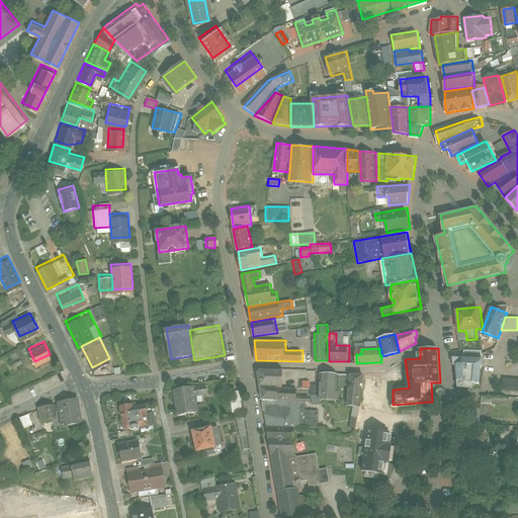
[(484,358),(455,357),(458,382),(481,382),(484,358)]
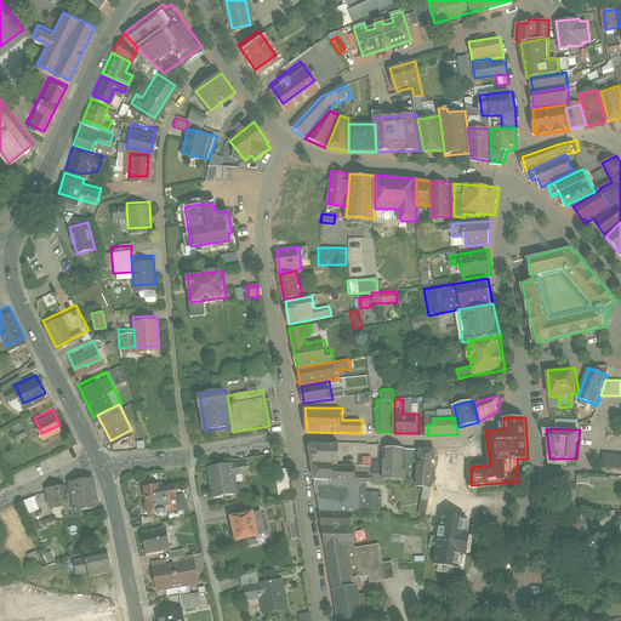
[(313,463),(340,465),(340,443),(313,443),(309,446),(313,463)]
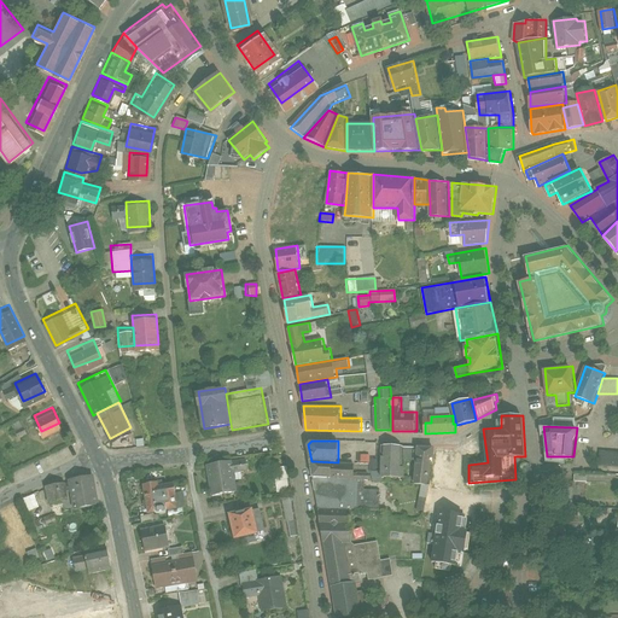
[(418,447),(383,445),(382,477),(406,478),(406,467),(404,467),(404,460),(417,460),(418,447)]
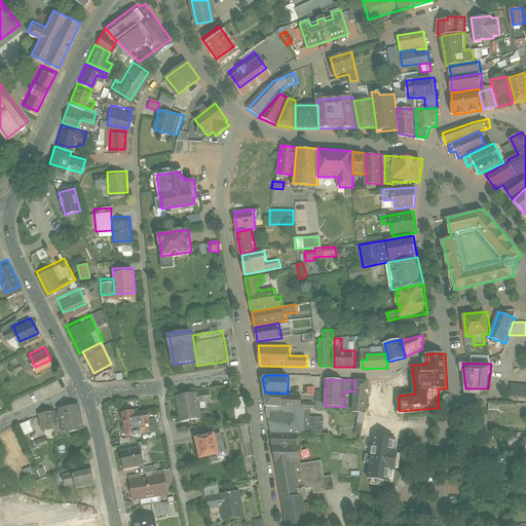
[(370,392),(371,380),(355,380),(354,391),(353,411),(360,412),(367,413),(369,392),(370,392)]
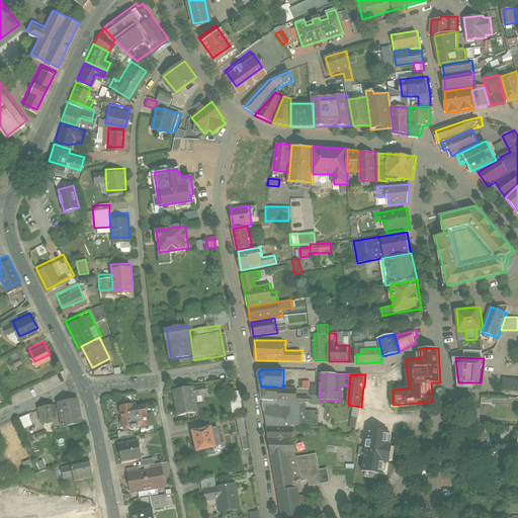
[(517,391),(517,378),(504,377),(503,390),(517,391)]
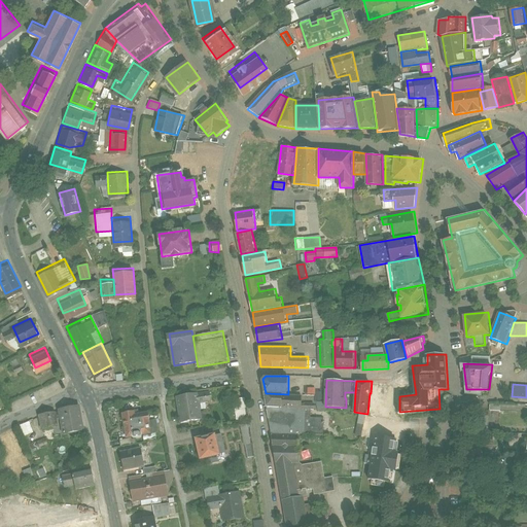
[(202,391),(176,395),(181,423),(207,419),(202,391)]
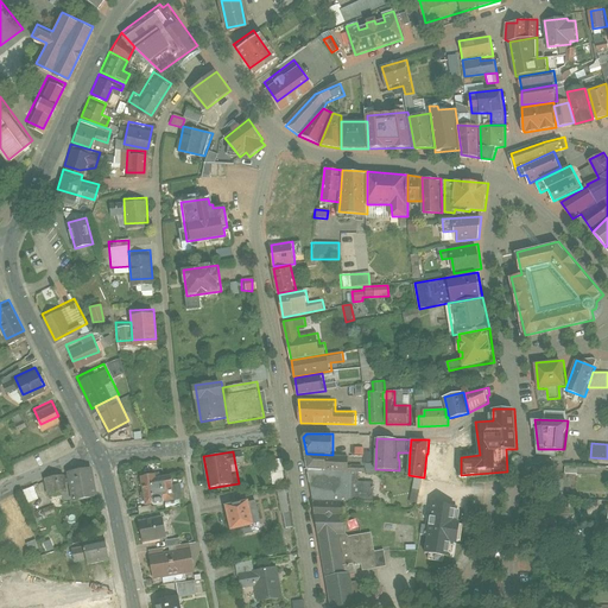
[(306,454),(309,470),(360,472),(363,472),(363,466),(349,464),(350,456),(333,455),(306,454)]
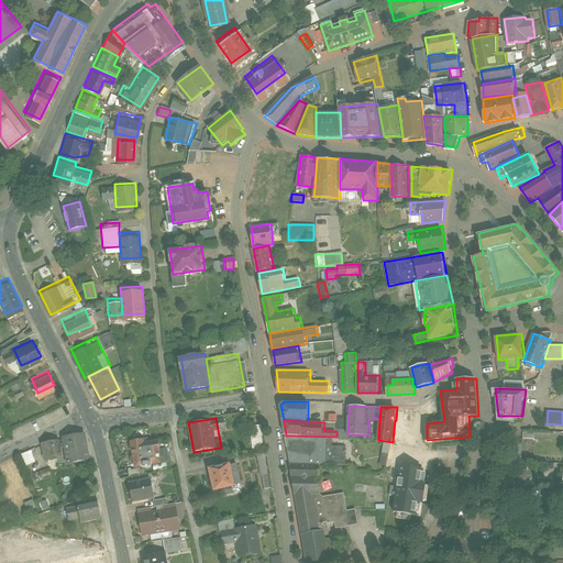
[(252,449),(264,446),(260,424),(247,427),(252,449)]
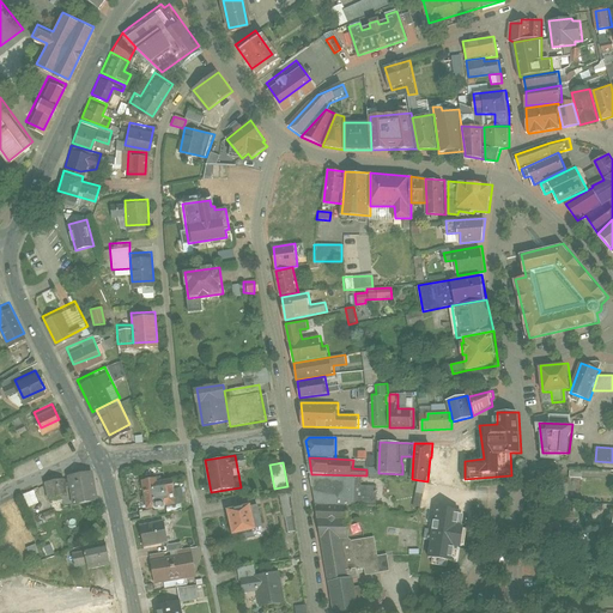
[(72,498),(93,495),(89,467),(68,471),(72,498)]
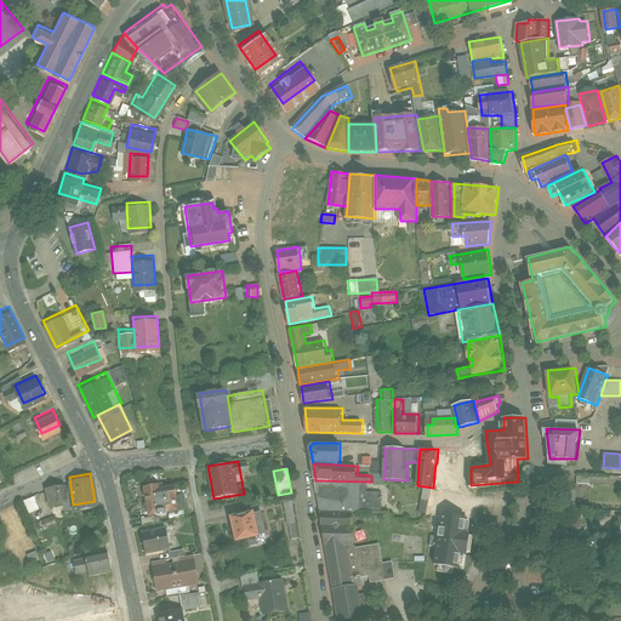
[(63,480),(46,484),(49,500),(67,496),(63,480)]
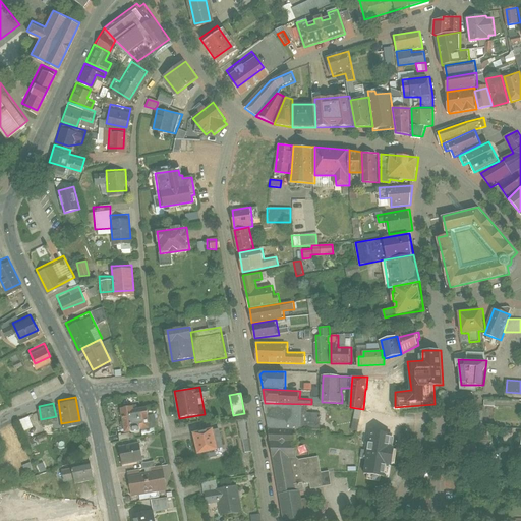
[(308,404),(265,403),(269,428),(296,429),(321,429),(321,413),(308,412),(308,404)]
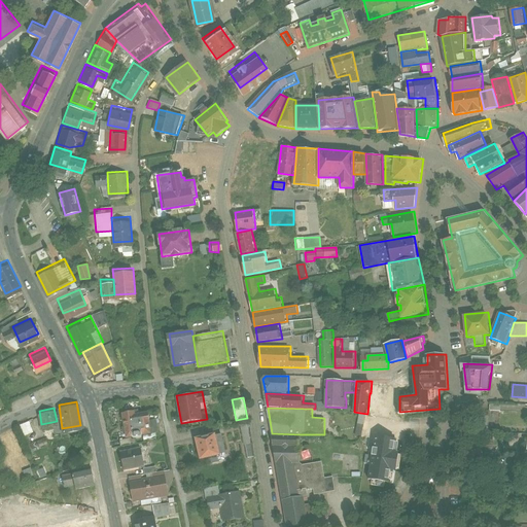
[(367,414),(360,413),(356,434),(369,436),(360,495),(374,498),(380,462),(392,464),(392,466),(402,464),(400,446),(397,445),(398,436),(390,435),(390,441),(386,441),(389,417),(367,414)]
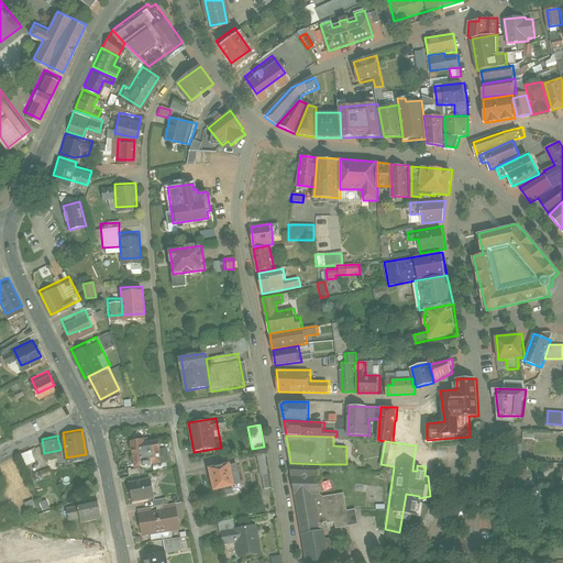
[(170,463),(166,443),(130,450),(134,470),(170,463)]
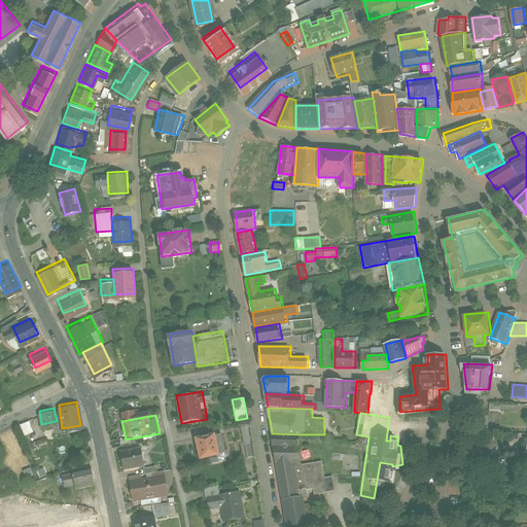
[(477,429),(485,429),(486,416),(478,415),(477,429)]
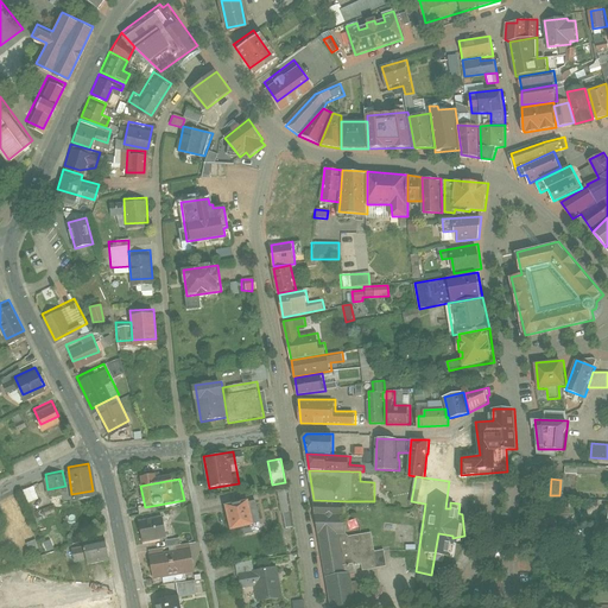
[(24,504),(36,500),(32,487),(20,489),(24,504)]
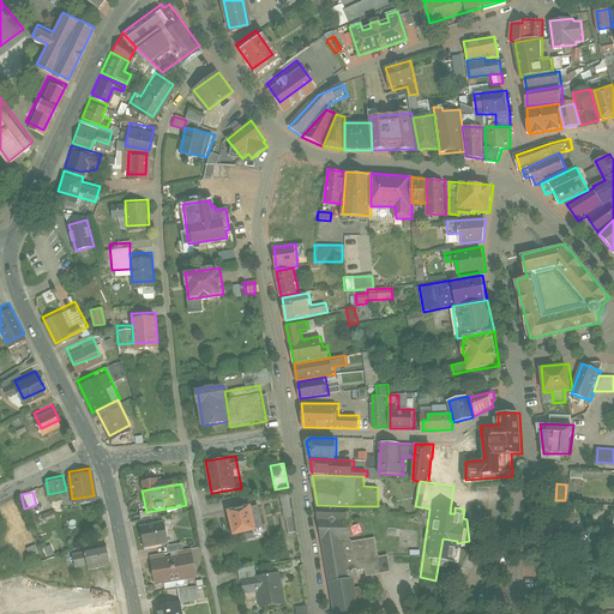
[(294,531),(287,493),(280,495),(286,533),(294,531)]
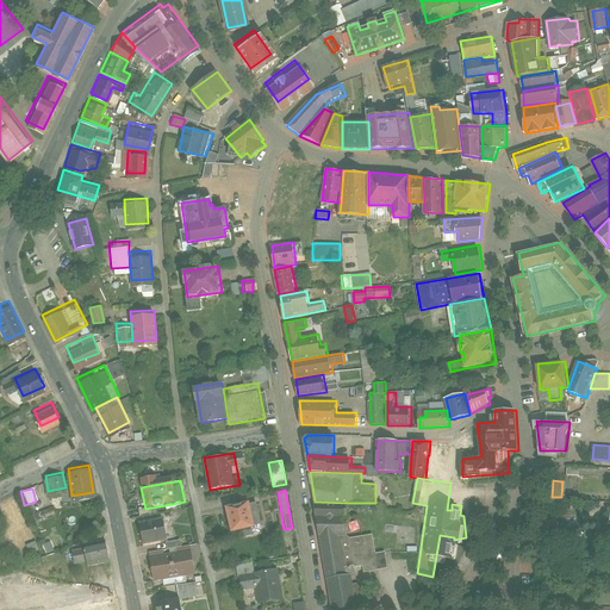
[(253,500),(228,505),(232,533),(257,528),(253,500)]
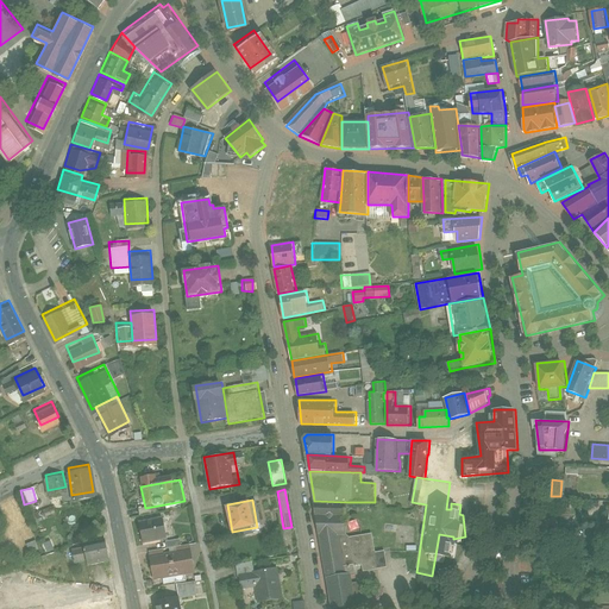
[(355,583),(352,573),(357,572),(356,566),(363,565),(365,571),(389,566),(385,551),(377,552),(374,533),(351,537),(349,534),(350,516),(345,516),(346,502),(314,501),(332,608),(337,608),(365,604),(362,585),(358,583),(355,583)]
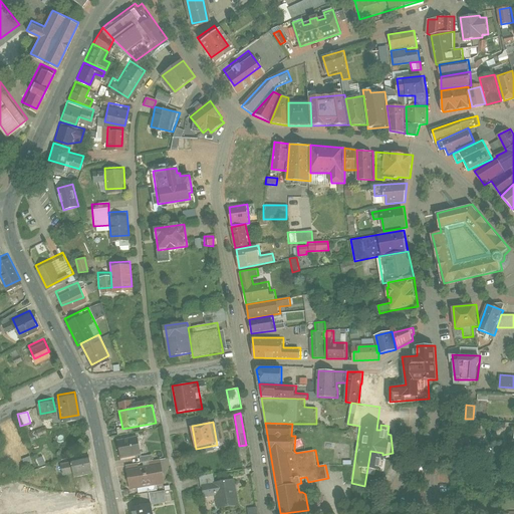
[(471,435),(471,452),(482,452),(483,435),(471,435)]
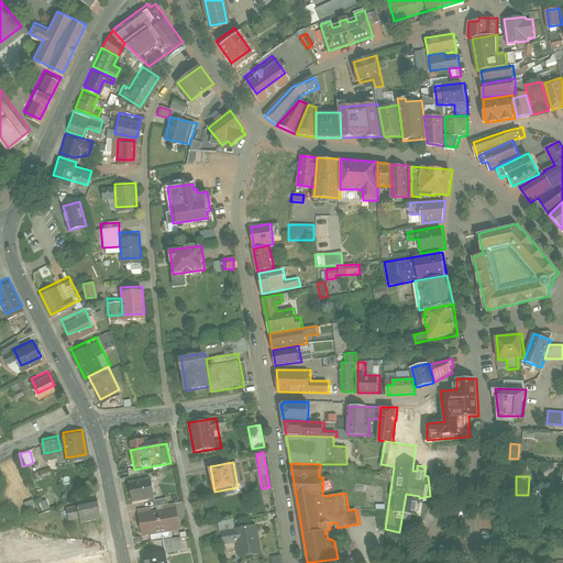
[(156,498),(153,477),(129,481),(132,503),(156,498)]
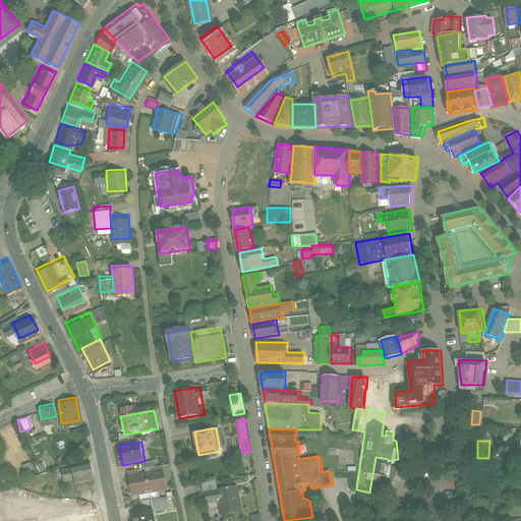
[(95,478),(91,462),(62,469),(65,485),(95,478)]
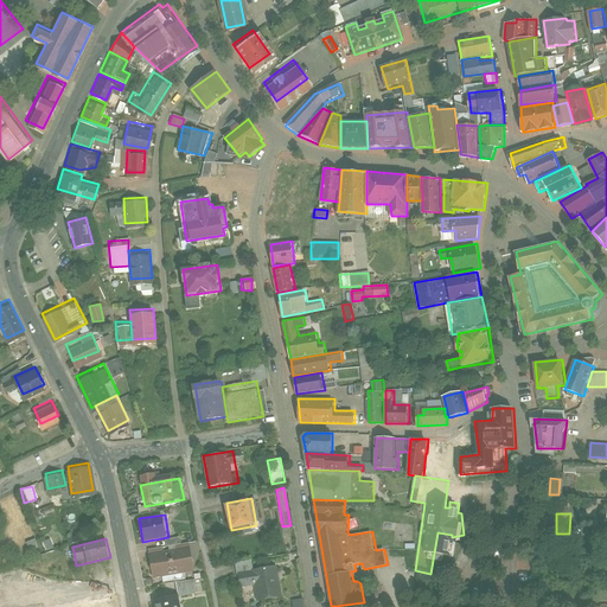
[(193,545),(171,549),(176,575),(197,572),(193,545)]
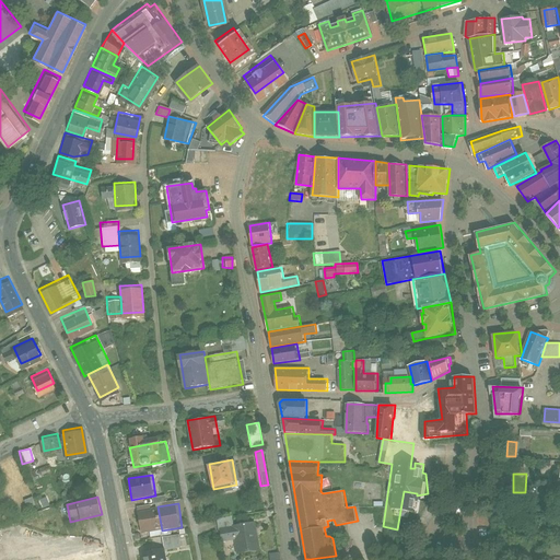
[(158,506),(138,510),(142,534),(162,531),(158,506)]
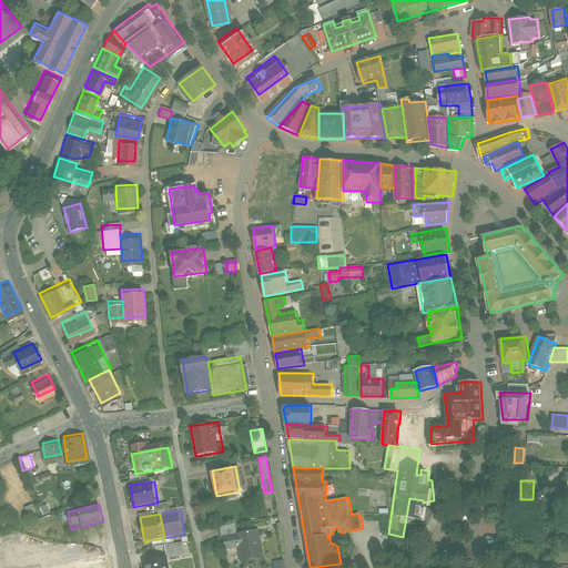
[(266,558),(261,528),(225,535),(227,550),(240,548),(242,563),(266,558)]
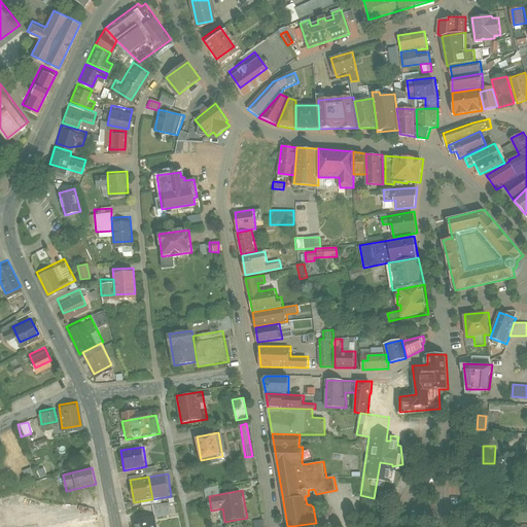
[(157,526),(155,516),(134,520),(134,526),(157,526)]
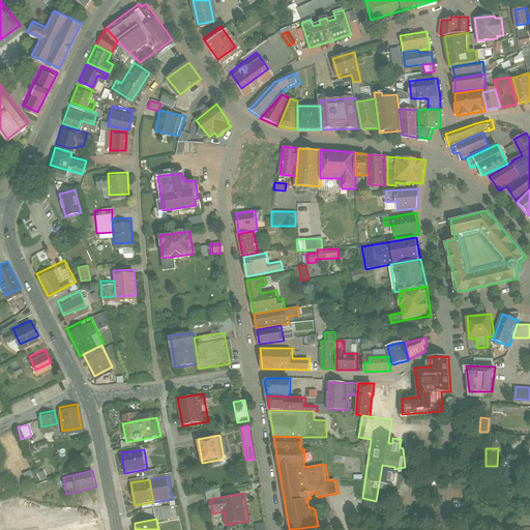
[(105,529),(104,521),(51,529),(105,529)]
